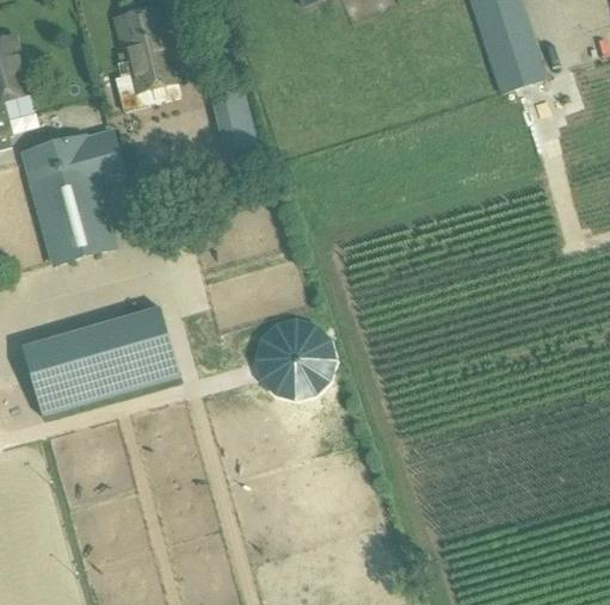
[(470,0),(501,94),(547,80),(521,0),(470,0)]
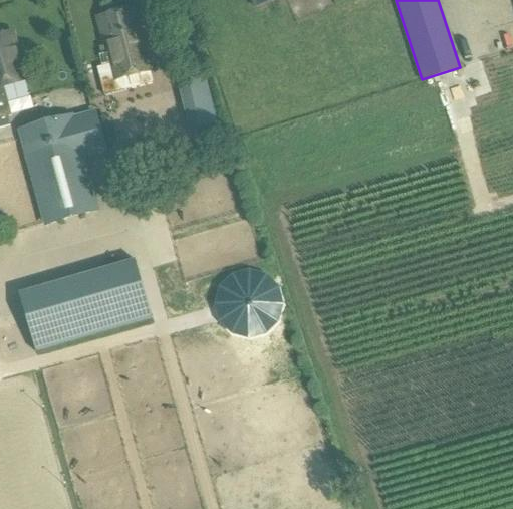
[(138,5),(97,15),(112,78),(154,68),(138,5)]
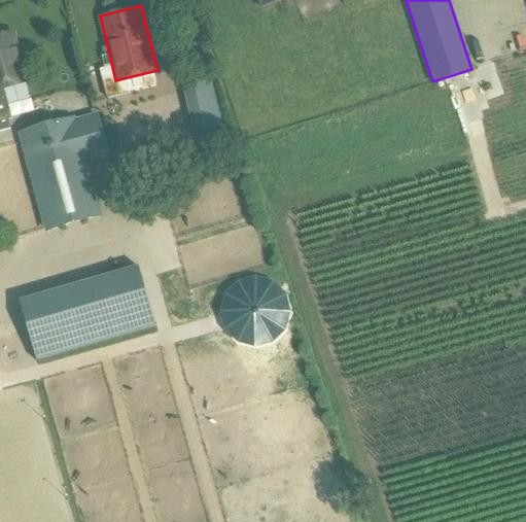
[(0,128),(9,126),(7,115),(8,114),(1,85),(26,79),(12,30),(0,33),(0,128)]
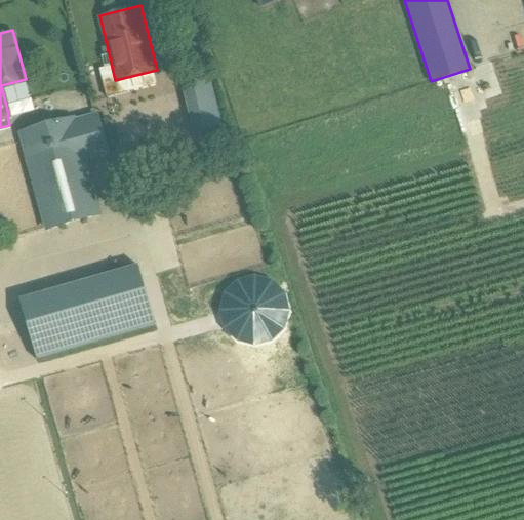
[(185,131),(204,130),(202,79),(184,80),(185,131)]
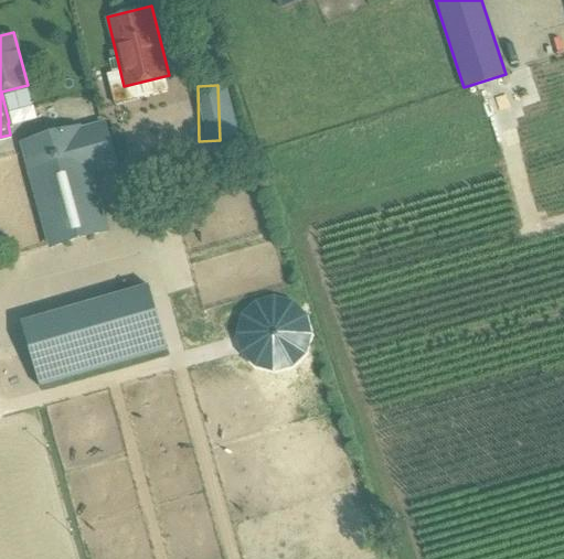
[(77,126),(22,141),(51,243),(106,227),(89,168),(115,161),(104,121),(78,128),(77,126)]
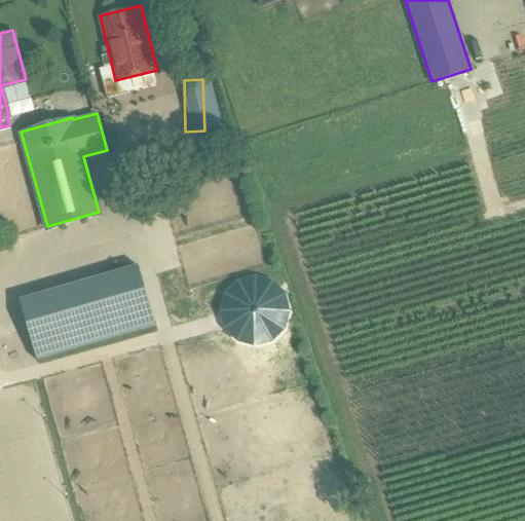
[(138,264),(20,298),(37,358),(155,324),(138,264)]
